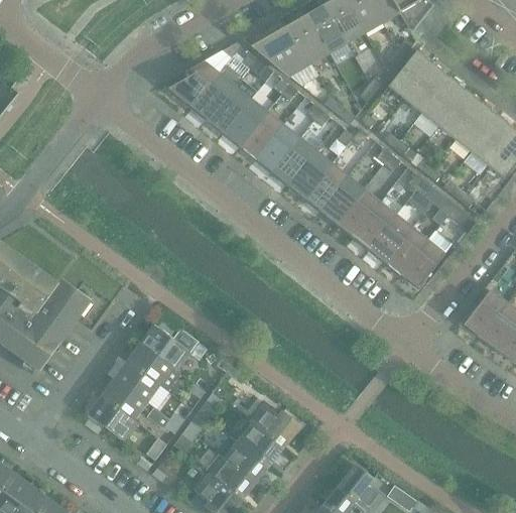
[(364,31),(346,0),(332,0),(325,4),(346,41),(364,31)]
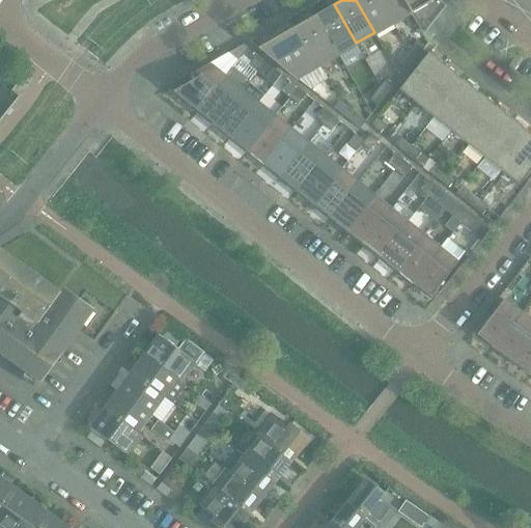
[(393,22),(380,0),(356,0),(374,32),(393,22)]
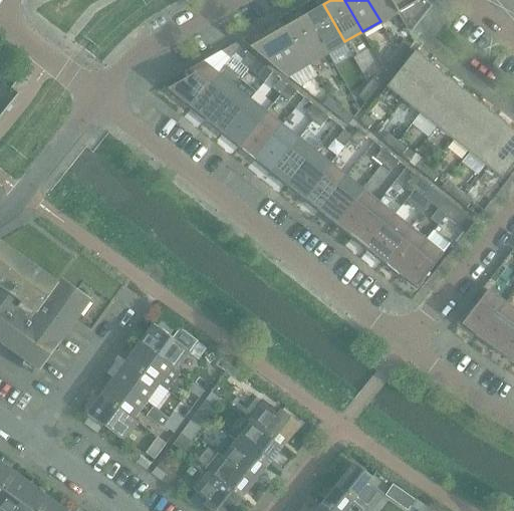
[(399,11),(392,0),(367,0),(380,21),(398,12),(399,11)]
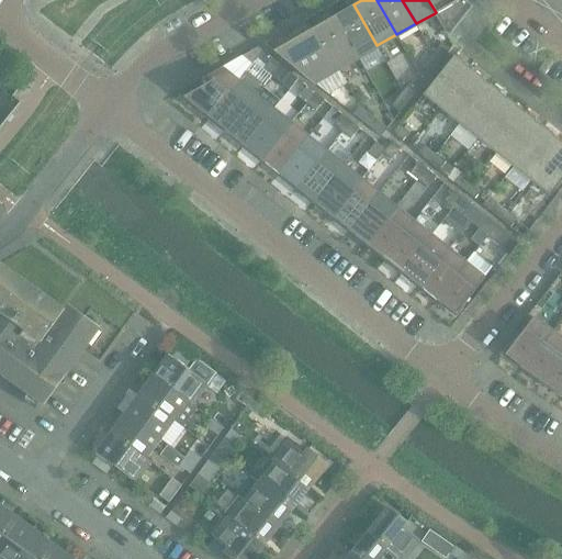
[(473,4),(468,0),(428,0),(436,12),(435,13),(448,35),(473,4)]
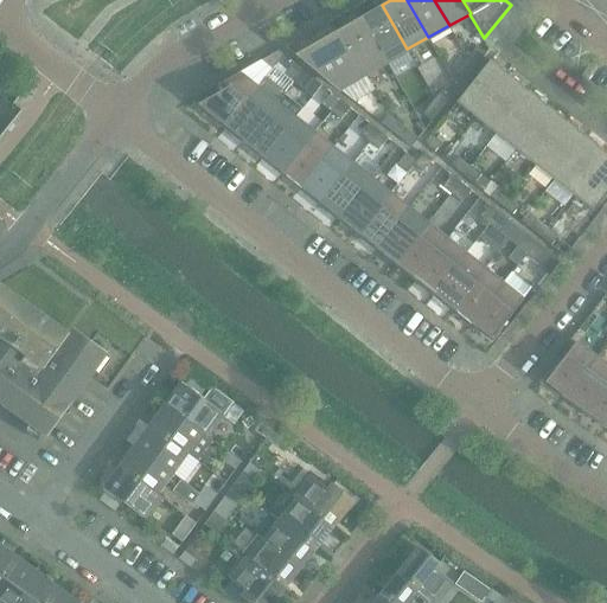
[(407,49),(382,5),(382,6),(376,10),(375,8),(360,17),(387,62),(407,49)]
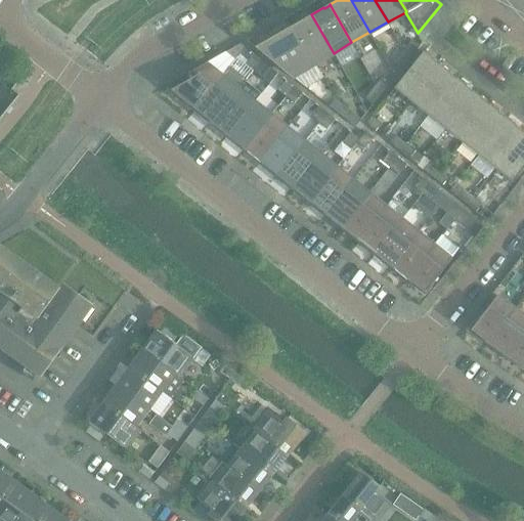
[(334,53),(311,14),(311,15),(306,18),(305,17),(294,25),(315,63),(334,53)]
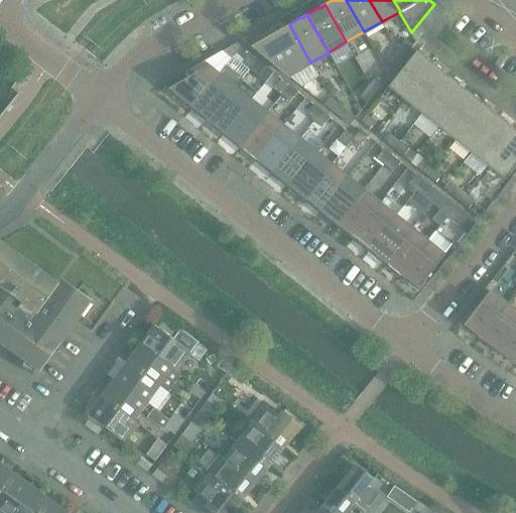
[(310,62),(289,24),(288,25),(289,25),(280,30),(279,30),(255,44),(253,46),(289,75),(309,62),(310,62)]
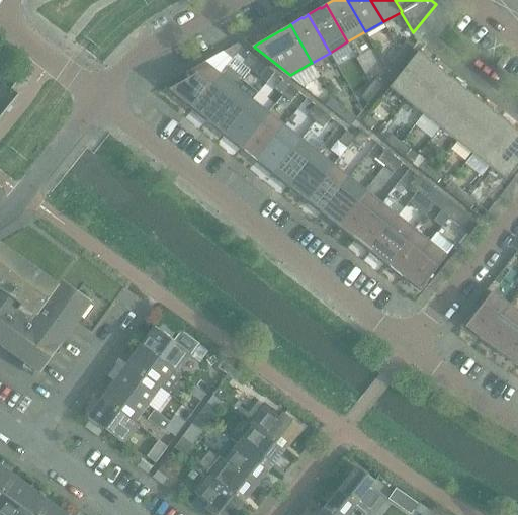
[(405,56),(414,44),(407,37),(398,49),(405,56)]
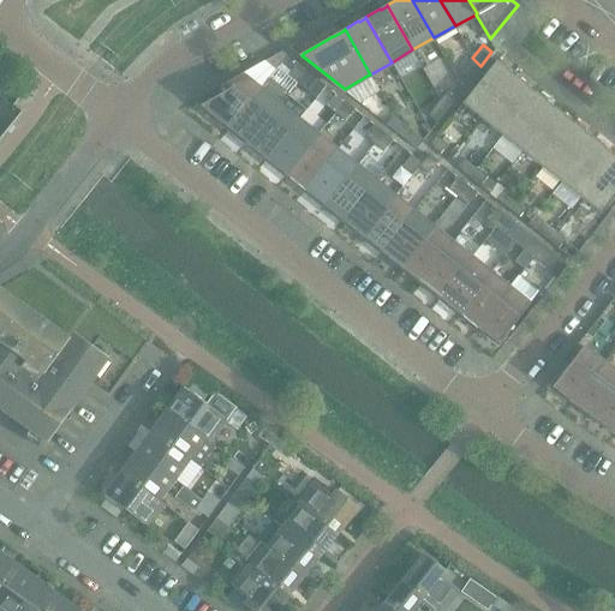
[(275,69),(287,53),(281,49),(264,59),(275,69)]
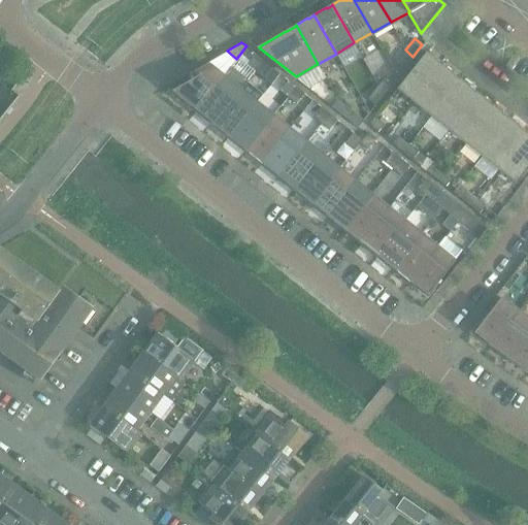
[(403,68),(413,57),(405,50),(395,62),(403,68)]
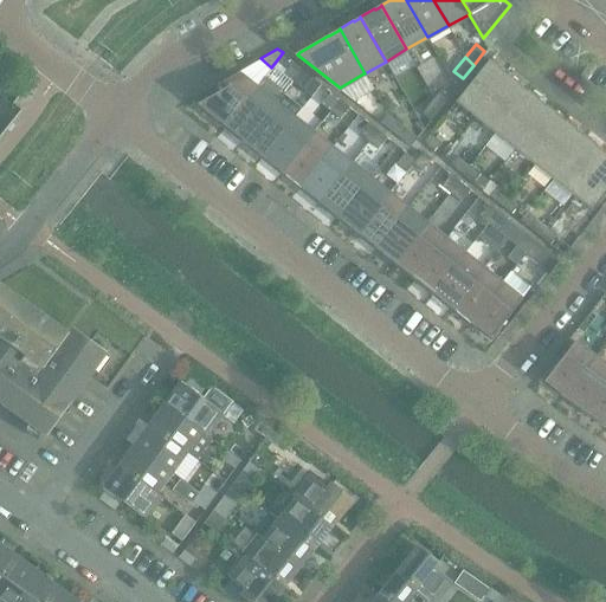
[(475,116),(509,73),(505,71),(505,72),(500,68),(501,66),(489,57),(455,101),(475,116)]
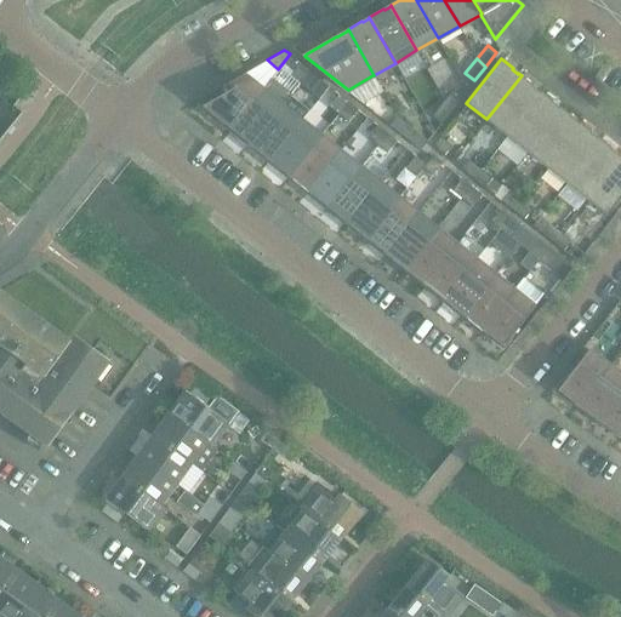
[(263,87),(271,78),(278,69),(267,60),(221,86),(226,91),(201,106),(231,129),(263,87)]
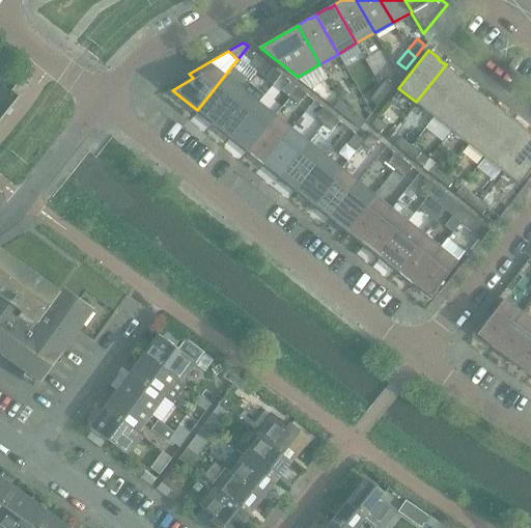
[(256,70),(264,59),(256,53),(248,63),(256,70)]
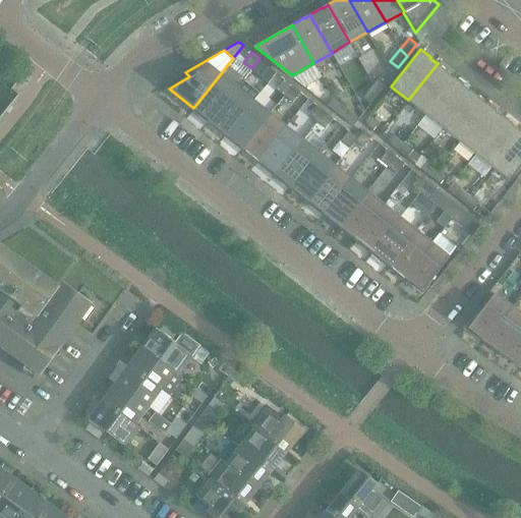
[(259,74),(268,64),(259,58),(251,68),(259,74)]
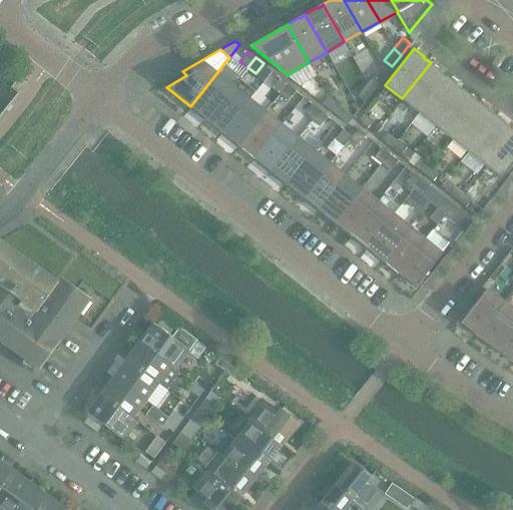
[(418,111),(447,75),(445,73),(444,74),(439,70),(440,69),(431,62),(402,98),(418,111)]
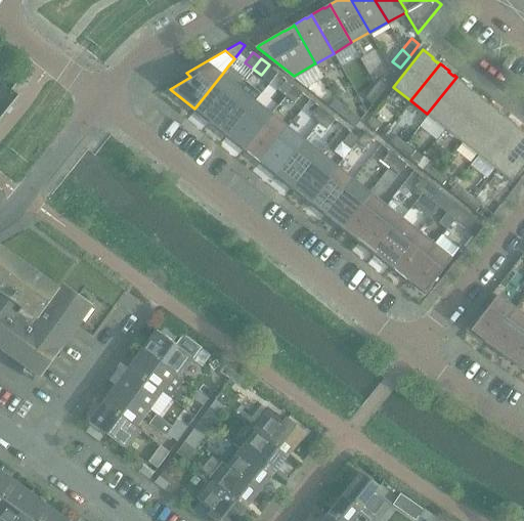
[(210,122),(245,79),(228,66),(222,74),(194,109),(210,122)]
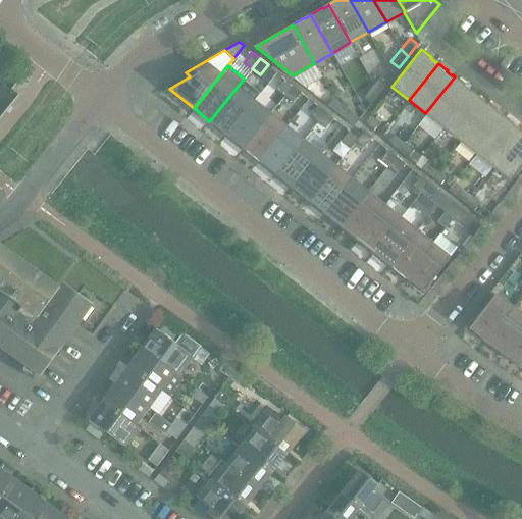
[(380,91),(389,79),(382,72),(372,84),(380,91)]
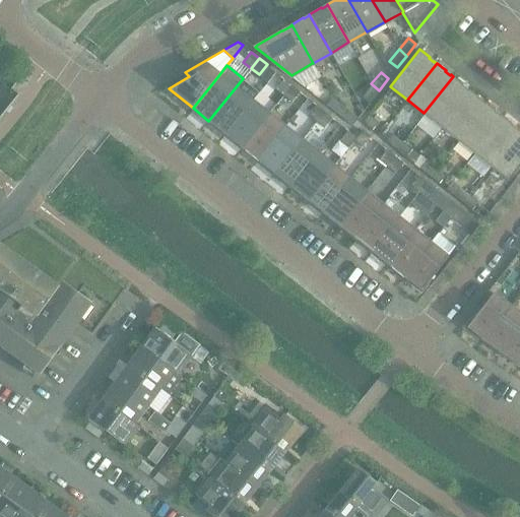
[(441,126),(469,89),(467,87),(466,88),(461,84),(462,83),(453,76),(424,113),(441,126)]
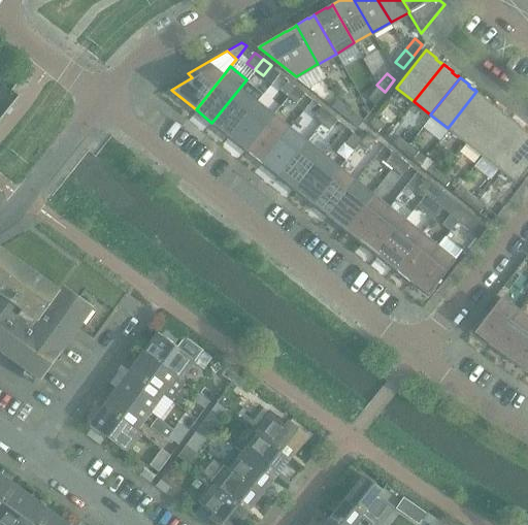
[(288,95),(296,85),(288,78),(279,89),(288,95)]
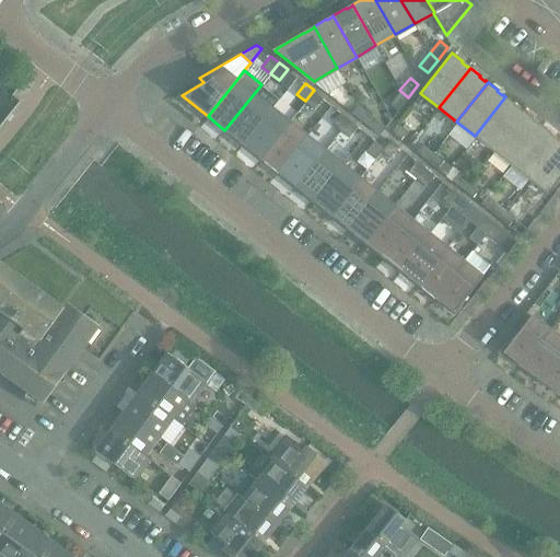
[(242,143),(272,106),(279,99),(261,84),(224,130),(242,143)]
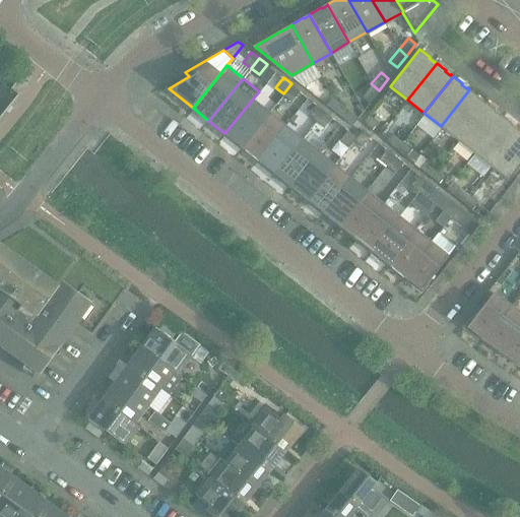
[(291,101),(300,90),(291,83),(283,93),(291,101)]
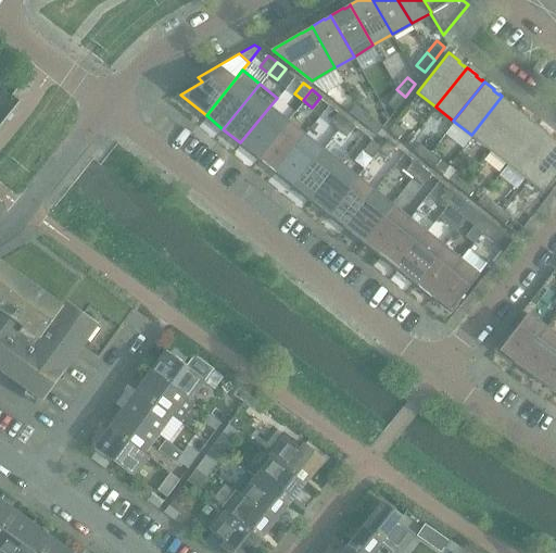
[(395,110),(405,97),(396,89),(387,102),(395,110)]
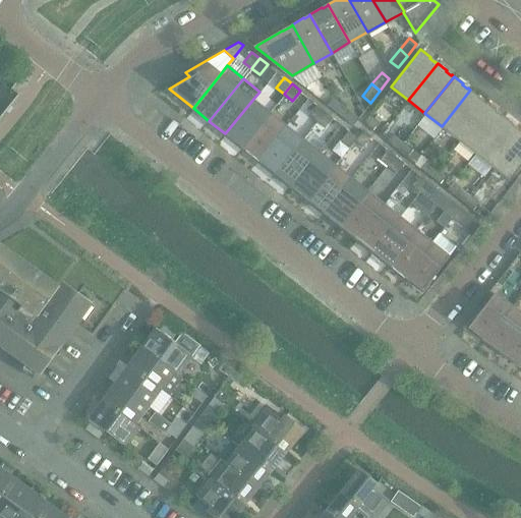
[(458,139),(487,103),(484,101),(483,102),(479,98),(479,97),(470,90),(442,126),(458,139)]
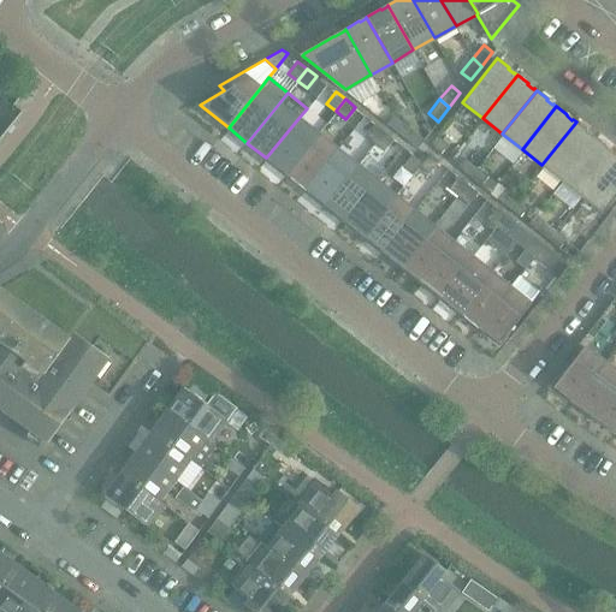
[(409,125),(394,113),(386,123),(402,135),(409,125)]
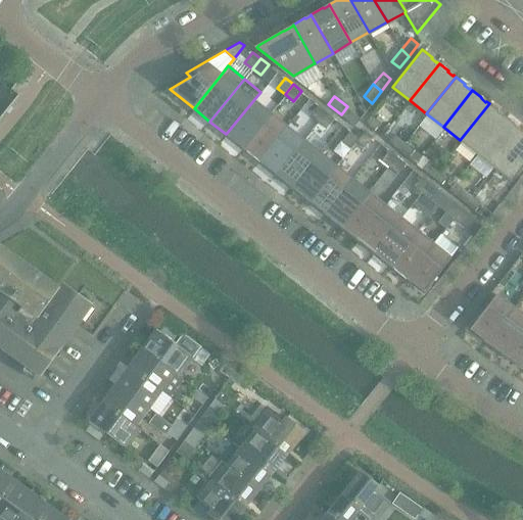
[(242,147),(270,112),(254,99),(226,134),(242,147)]
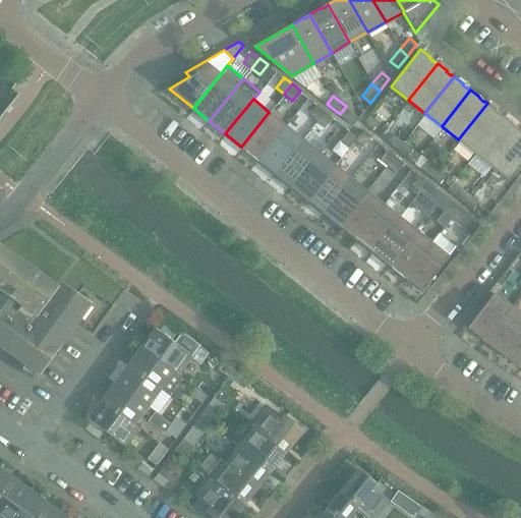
[(474,153),(504,116),(501,114),(501,115),(496,111),(497,110),(487,103),(458,139),(474,153)]
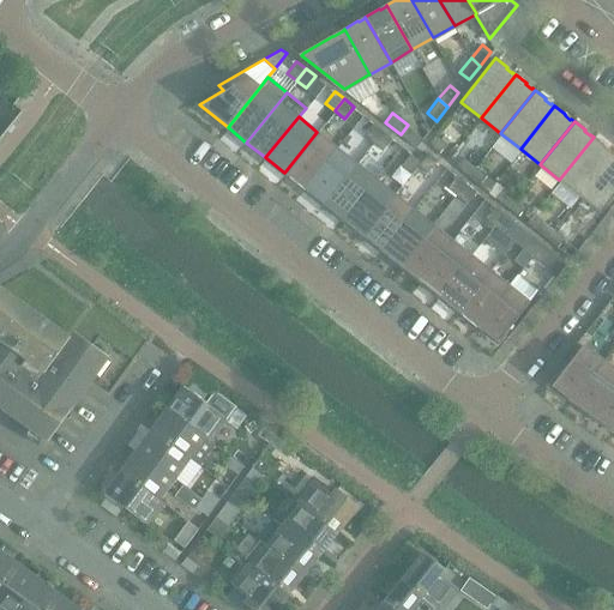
[(373,142),(383,130),(373,122),(363,134),(373,142)]
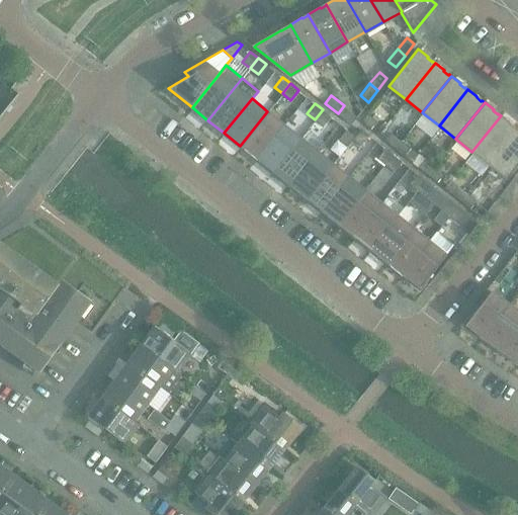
[(357,115),(344,105),(338,113),(350,123),(357,115)]
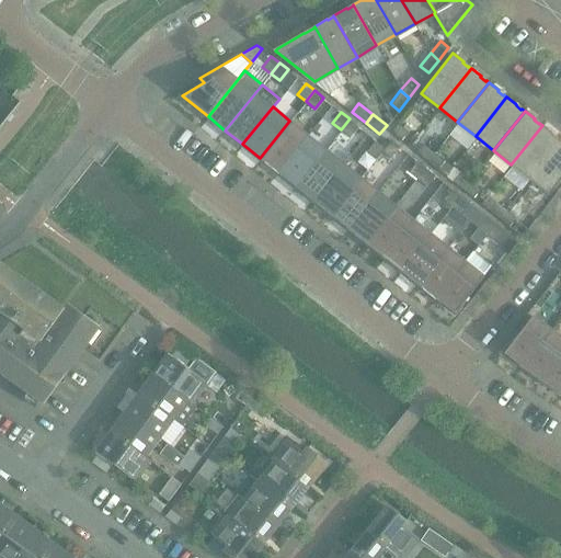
[(350,136),(358,125),(350,118),(341,129),(350,136)]
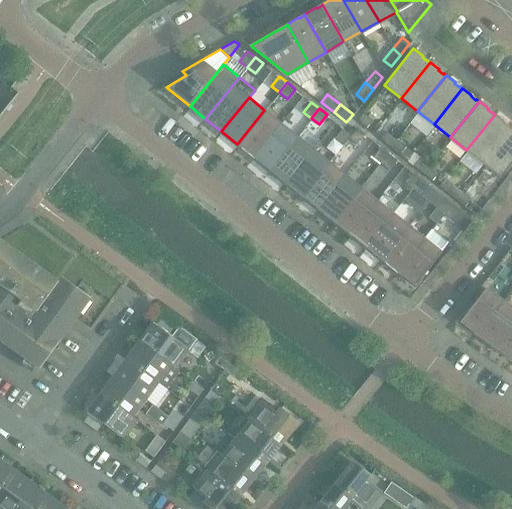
[(253,157),(280,123),(264,110),(237,144),(253,157)]
